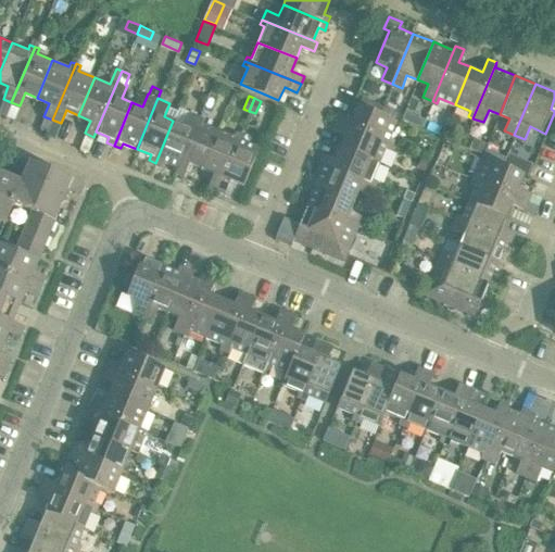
[(389,136),(396,120),(358,103),(353,116),(340,111),(337,120),(392,142),(394,138),(389,136)]
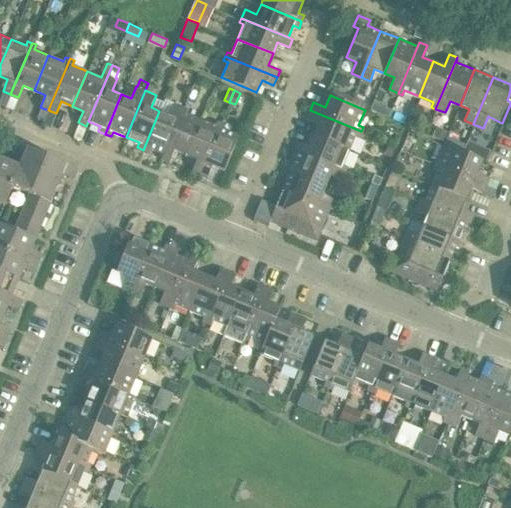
[(164,153),(183,106),(176,103),(171,115),(159,111),(143,150),(149,152),(151,148),(164,153)]
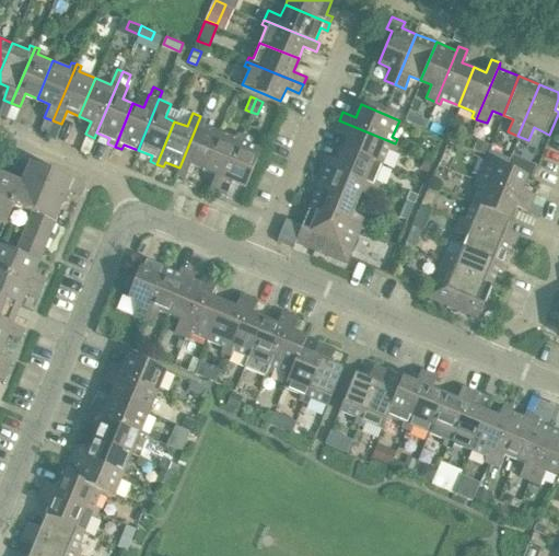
[(204,168),(219,129),(206,124),(208,119),(200,116),(179,168),(177,172),(186,175),(191,163),(204,168)]
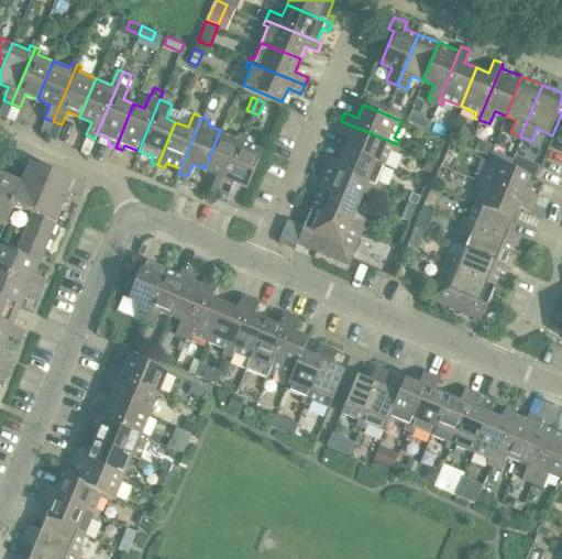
[(395,150),(397,144),(341,121),(338,130),(350,135),(345,148),(384,164),(390,148),(395,150)]
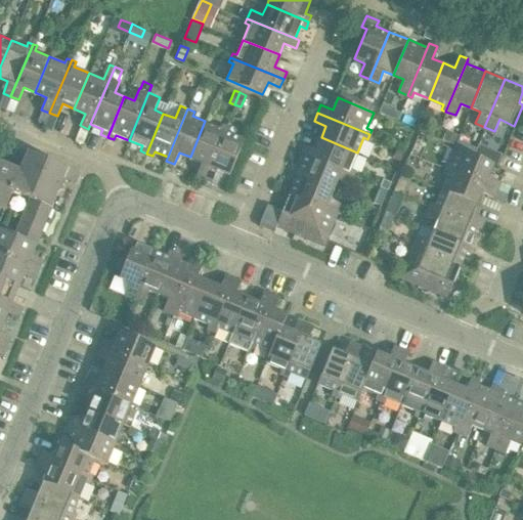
[(205,177),(226,125),(222,123),(220,127),(205,121),(190,157),(202,162),(197,174),(205,177)]
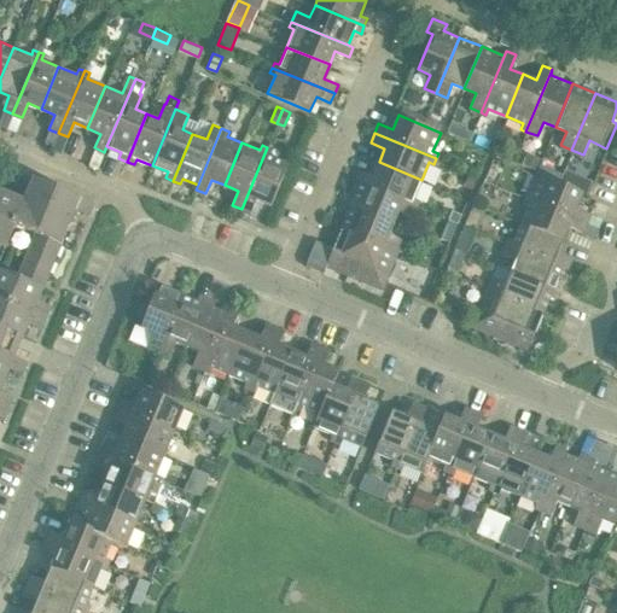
[(98,168),(104,152),(94,147),(88,164),(98,168)]
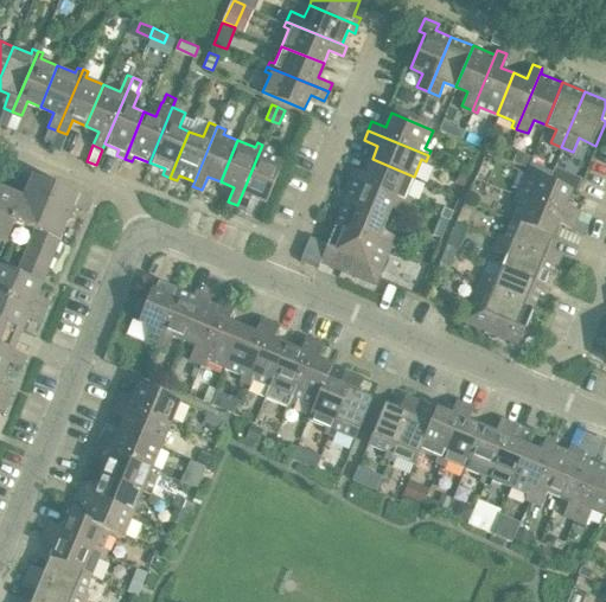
[(266,200),(284,159),(266,152),(267,146),(262,145),(237,205),(246,209),(252,194),(266,200)]
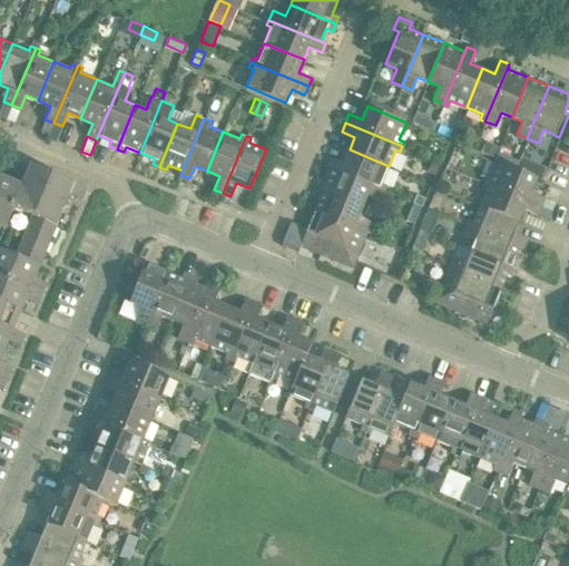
[(382,182),(389,166),(350,149),(344,162),(331,156),(327,165),(384,188),(386,184),(382,182)]
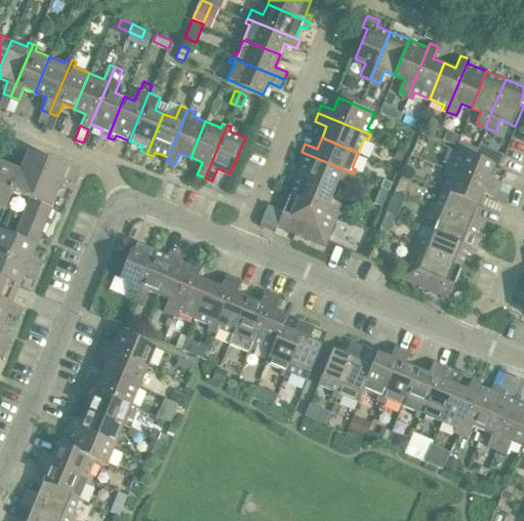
[(489,175),(494,163),(458,148),(452,164),(447,162),(445,166),(498,188),(501,181),(489,175)]
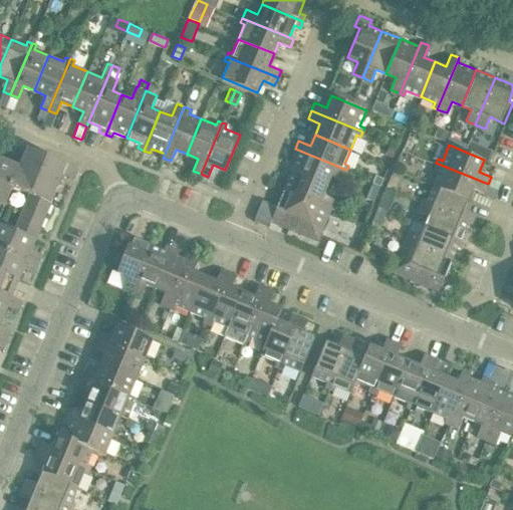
[(30,193),(46,154),(27,146),(19,165),(20,166),(12,185),(30,193)]
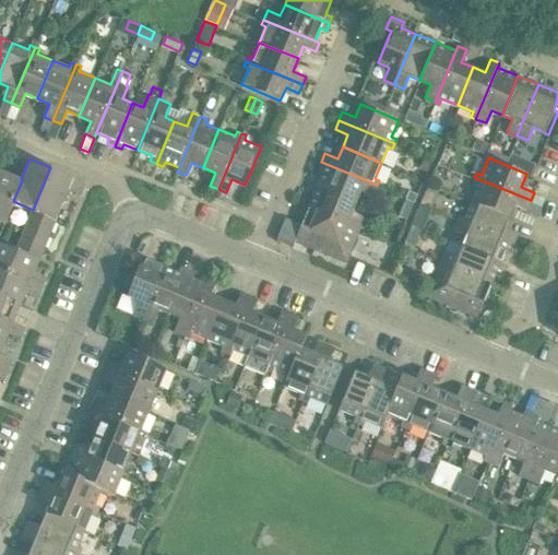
[(377,185),(321,162),(325,164),(318,184),(356,200),(360,189),(372,195),(377,185)]
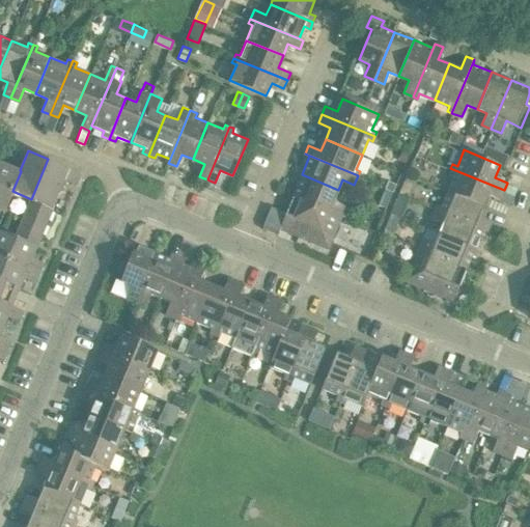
[(53,207),(64,178),(76,183),(81,172),(48,159),(31,199),(53,207)]
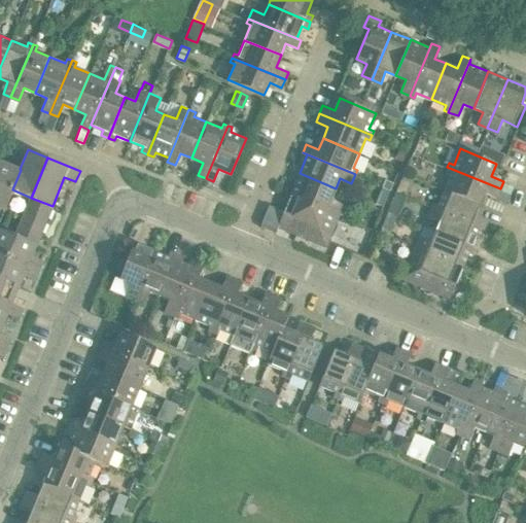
[(21,170),(20,169),(1,161),(0,163),(0,207),(4,209),(12,189),(21,170)]
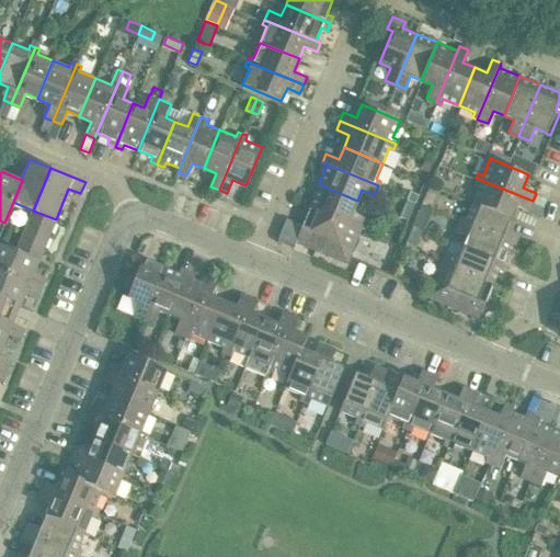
[(533,201),(476,178),(475,182),(479,184),(472,201),(511,217),(516,204),(540,214),(544,206),(533,201)]
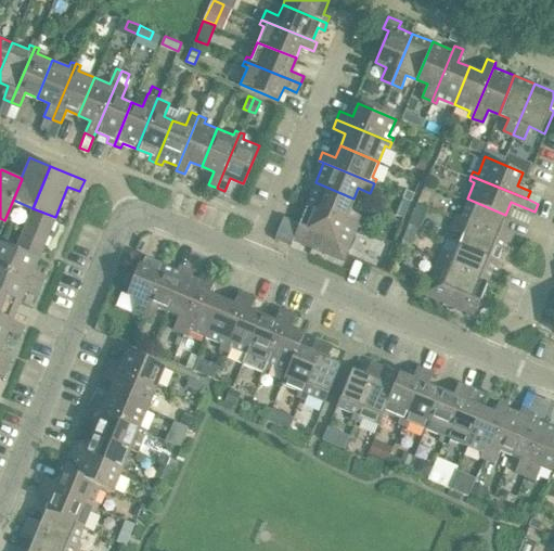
[(349,209),(353,199),(316,182),(307,204),(358,225),(369,229),(372,219),(349,209)]
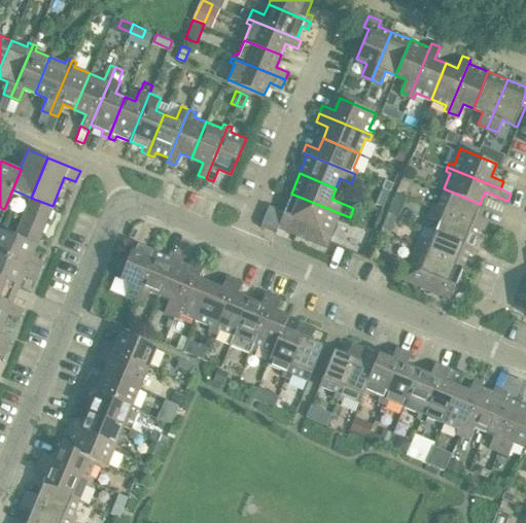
[(383,205),(390,188),(382,185),(376,202),(383,205)]
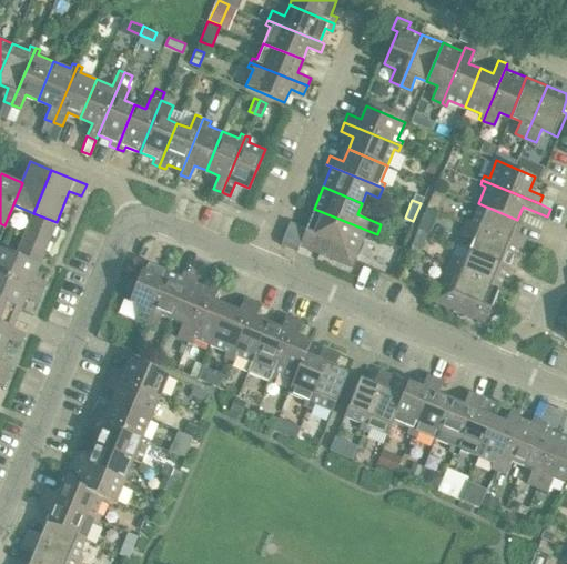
[(513,232),(517,220),(478,203),(472,219),(467,217),(465,222),(522,245),(525,237),(513,232)]
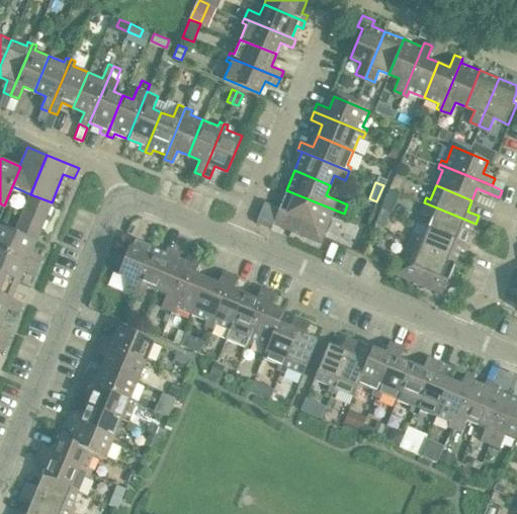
[(392,210),(400,191),(390,187),(381,206),(392,210)]
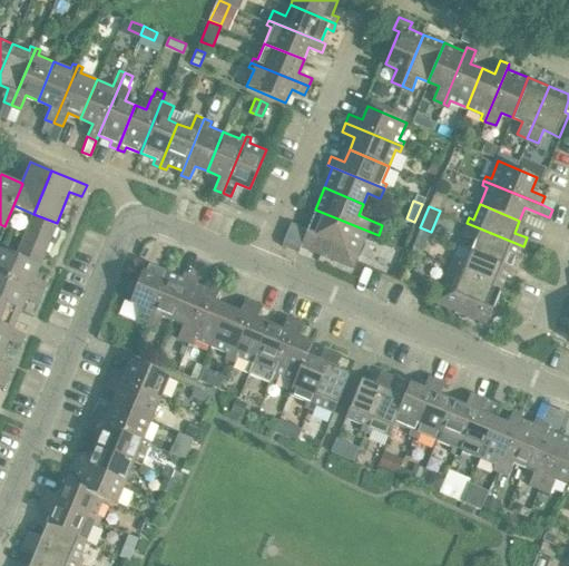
[(353,265),(368,231),(315,210),(307,227),(291,221),(282,243),(298,250),(301,244),(353,265)]
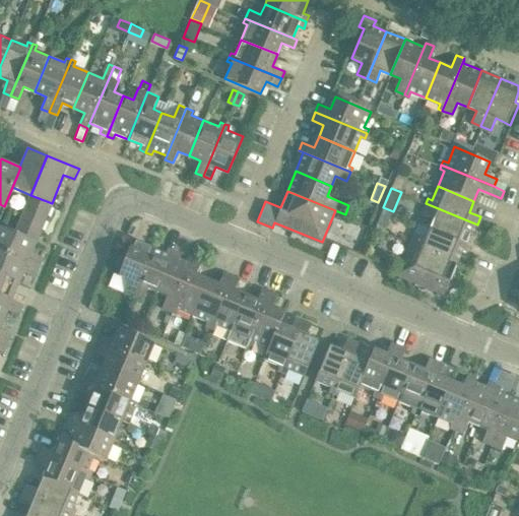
[(36,241),(52,203),(30,195),(14,233),(36,241)]
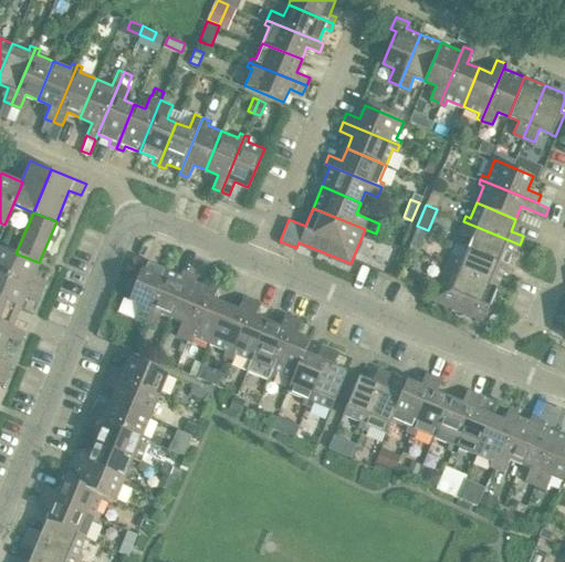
[(506,263),(515,243),(520,246),(520,245),(463,221),(459,231),(472,237),(468,247),(511,266),(506,263)]
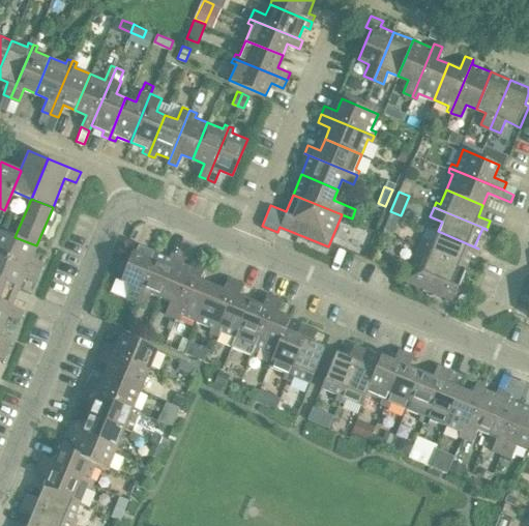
[(392,236),(401,215),(390,211),(382,231),(392,236)]
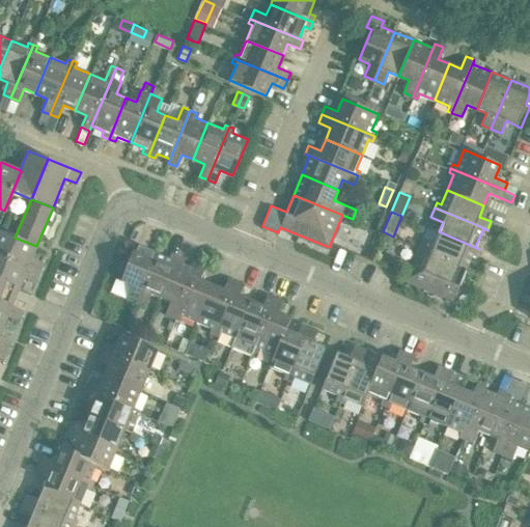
[(36,246),(15,238),(0,230),(0,254),(39,271),(44,261),(36,258),(34,262),(30,260),(36,246)]
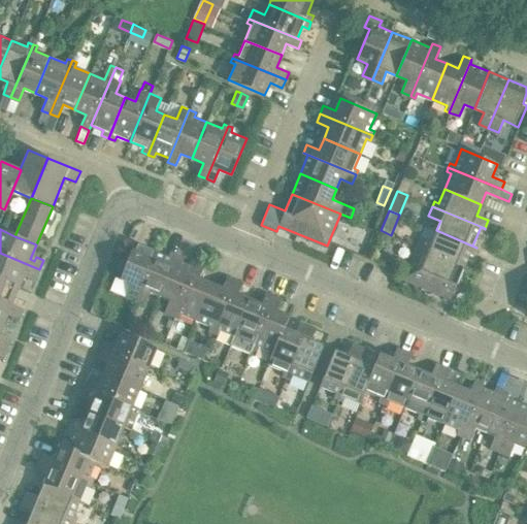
[(474,254),(476,248),(436,230),(432,240),(420,235),(416,246),(464,265),(469,253),(474,254)]
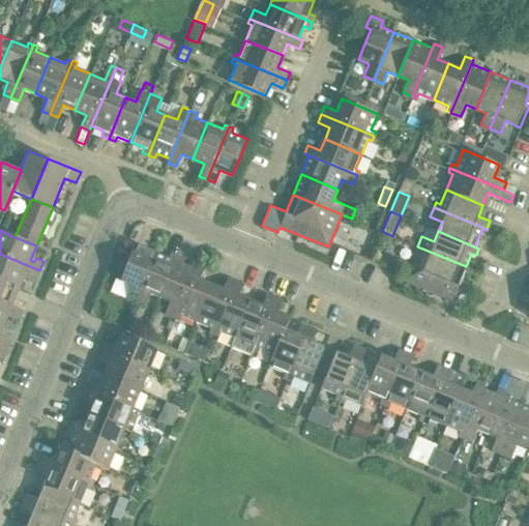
[(136,300),(156,252),(136,243),(120,280),(131,284),(126,296),(136,300)]
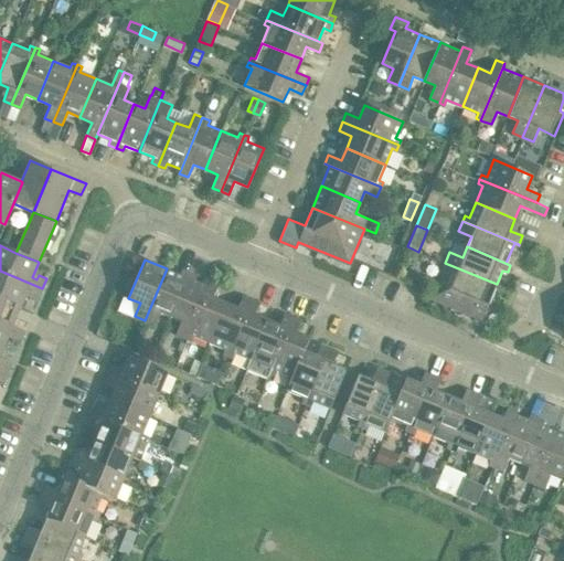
[(482,318),(497,284),(445,263),(431,297),(482,318)]
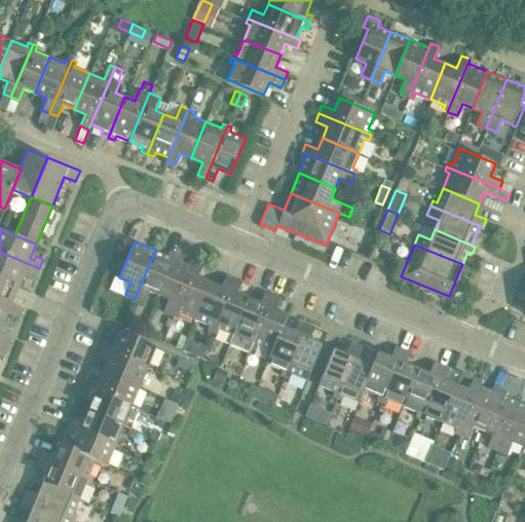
[(159,294),(177,252),(170,249),(167,255),(155,250),(135,298),(144,302),(149,290),(159,294)]
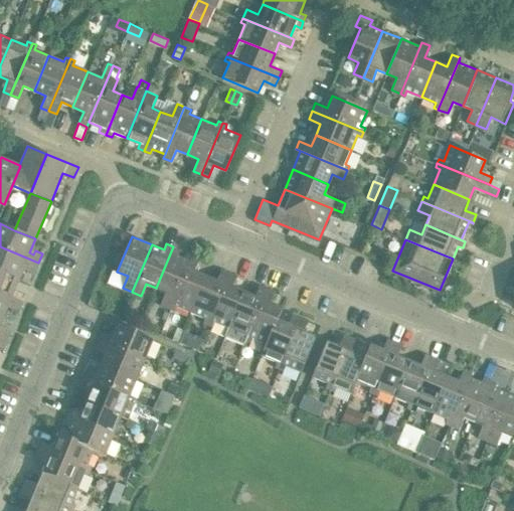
[(38,263),(0,246),(0,271),(19,279),(25,265),(28,266),(27,270),(34,273),(38,263)]
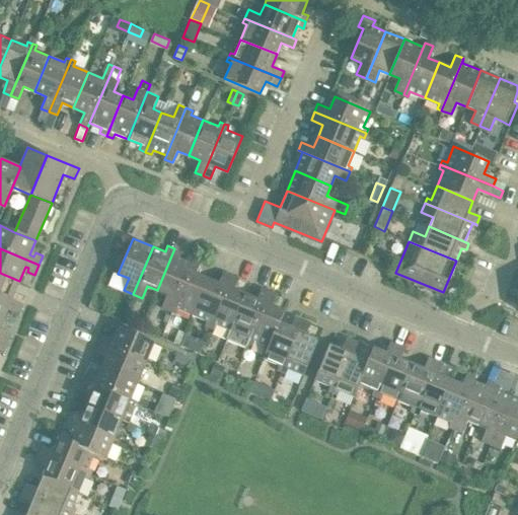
[(191,263),(191,262),(178,256),(180,251),(174,248),(157,290),(167,294),(162,306),(171,310),(191,263)]
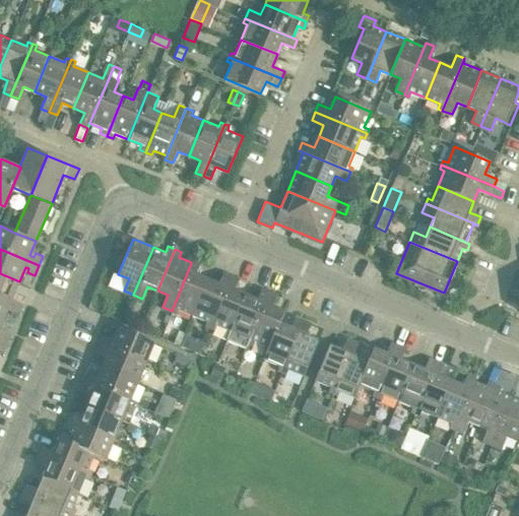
[(193,314),(207,278),(196,273),(201,261),(193,258),(191,262),(191,263),(172,311),(176,312),(178,308),(193,314)]
